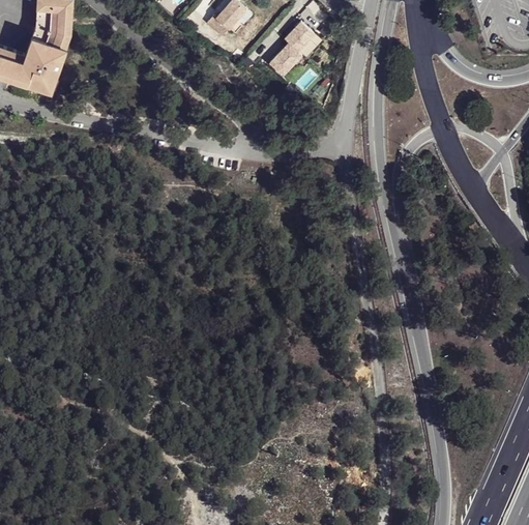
[(0,79),(52,97),(71,37),(74,0),(37,0),(36,30),(26,60),(24,65),(2,58),(0,57),(0,79)]
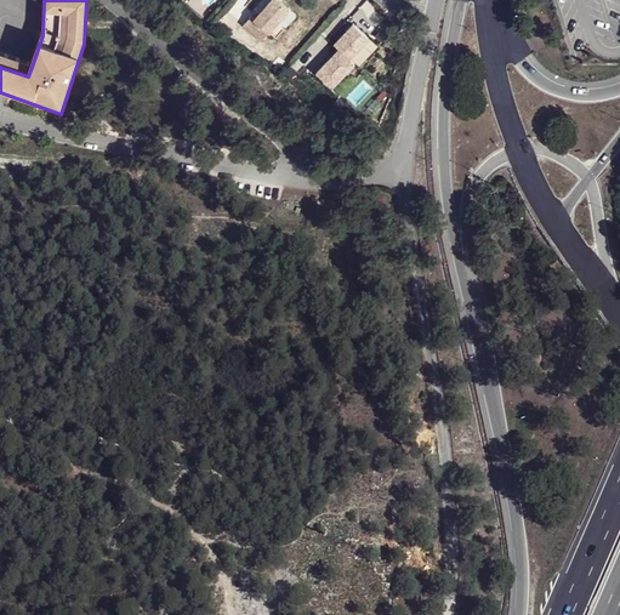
[(252,21),(245,28),(263,45),(291,12),(276,0),(256,23),(252,21)]
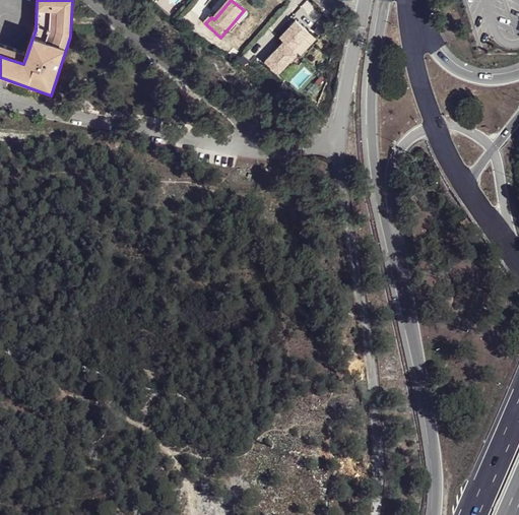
[(313,36),(296,20),(277,40),(279,43),(295,55),(313,36)]
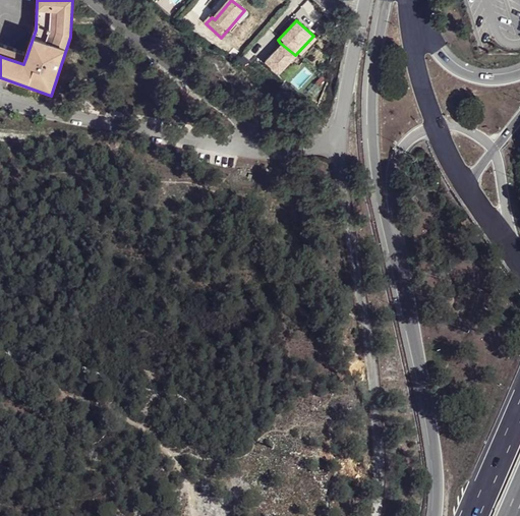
[(295,55),(280,43),(257,65),(277,81),(299,58),(295,55)]
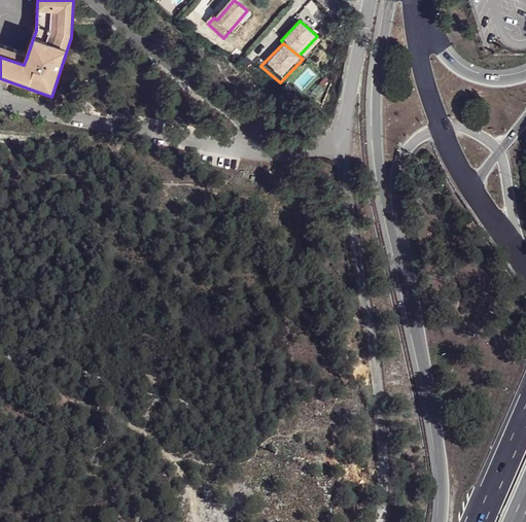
[(0,57),(2,58),(24,65),(26,60),(0,49),(0,57)]
